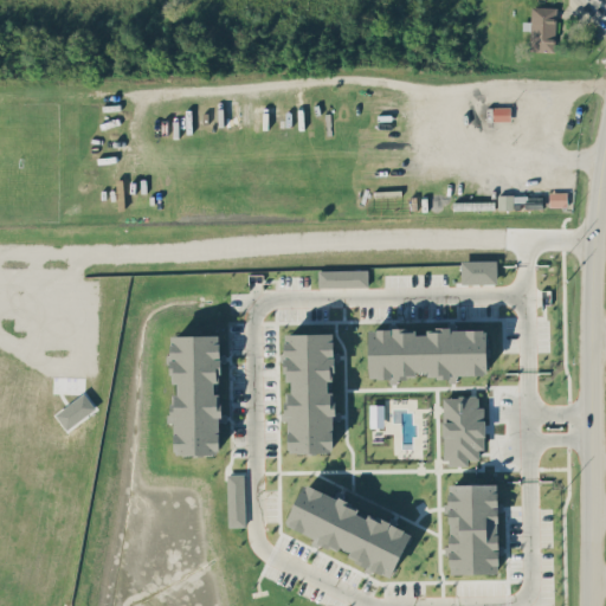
[(530,51),(555,51),(556,6),(532,6),(530,51)]
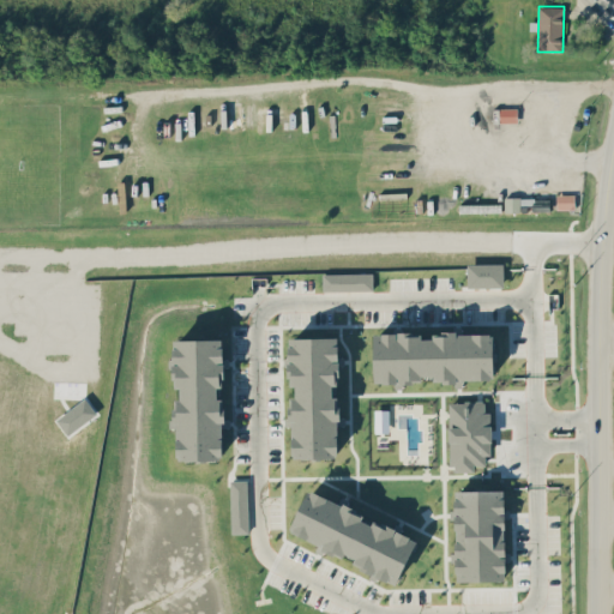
[(517,108),(499,108),(499,122),(518,122),(517,108)]
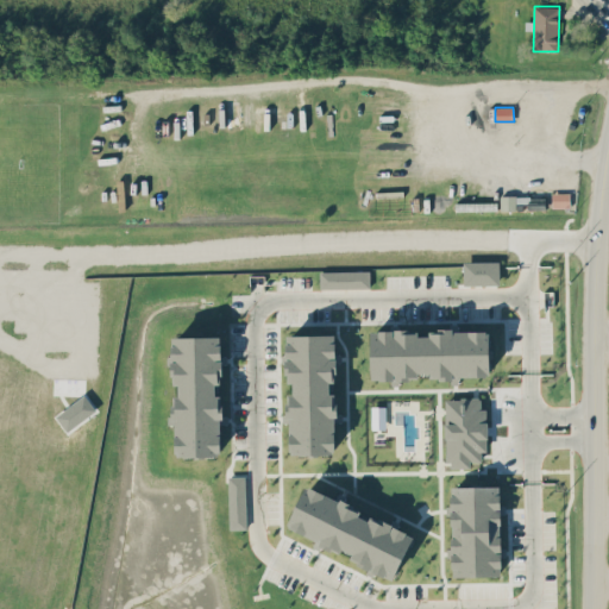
[(501,209),(516,209),(516,195),(501,195),(501,209)]
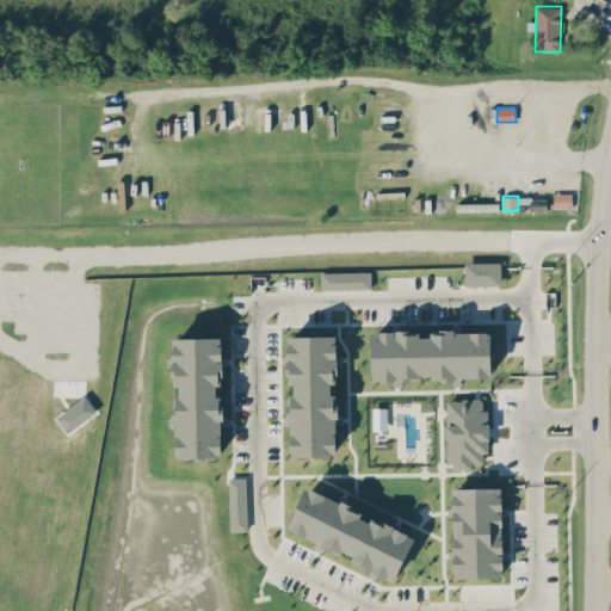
[(501,261),(466,261),(466,285),(501,285),(501,261)]
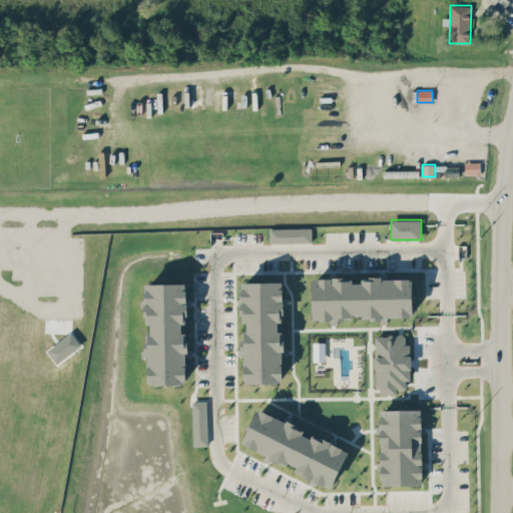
[(312,241),(312,227),(270,228),(270,242),(312,241)]
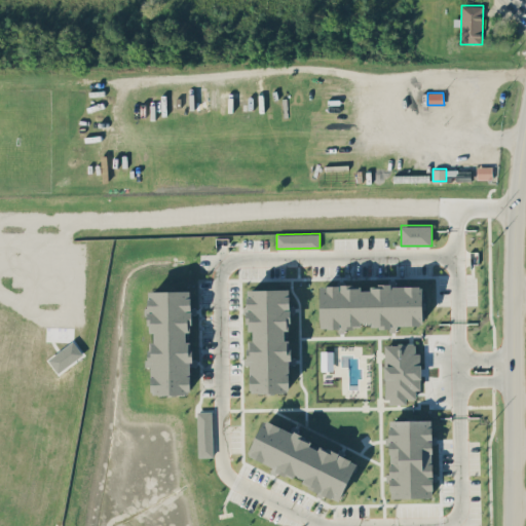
[(321,285),(321,329),(362,329),(362,322),(372,322),(372,329),(397,329),(397,325),(423,325),(423,285),(372,285),(372,290),(362,290),(362,285),(321,285)]
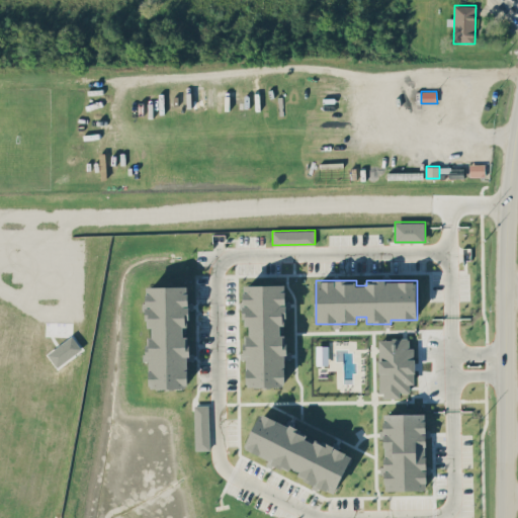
[(286,386),(286,335),(281,335),(281,325),(286,325),(286,284),(243,284),(243,325),(250,325),(249,335),(243,335),(243,359),(247,359),(247,385),(286,386)]
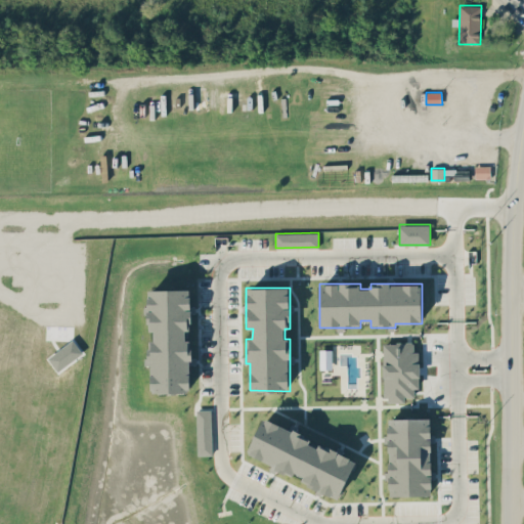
[(190,392),(191,340),(186,340),(186,331),(191,331),(191,290),(147,289),(147,313),(148,313),(148,331),(155,331),(155,341),(147,341),(147,364),(151,364),(151,392),(190,392)]
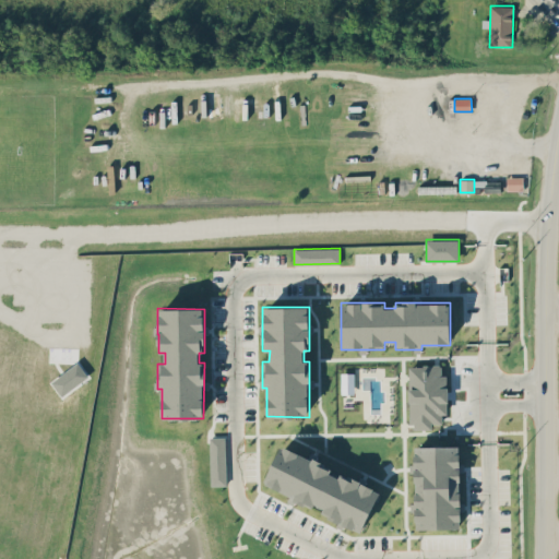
[(411,365),(409,429),(432,429),(432,424),(442,424),(442,414),(447,414),(448,375),(441,375),(441,366),(411,365)]
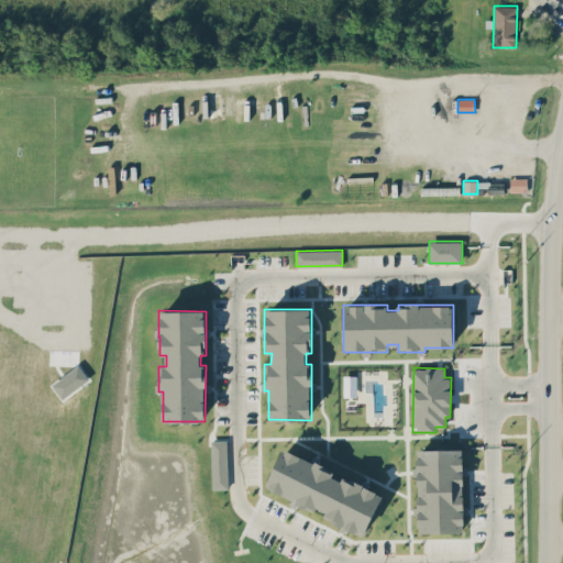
[(344,396),(357,396),(357,375),(344,375),(344,396)]
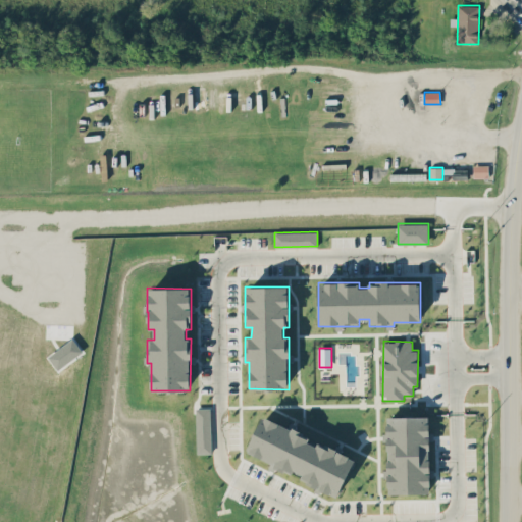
[(196,408),(197,454),(211,453),(210,408),(196,408)]
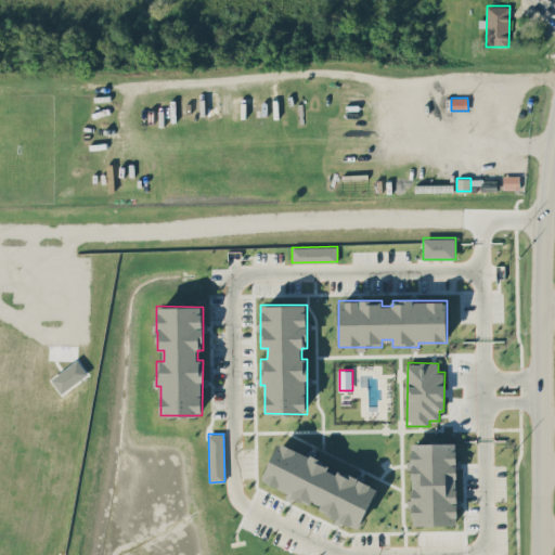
[(411,525),(457,525),(456,442),(411,442),(411,460),(411,525)]
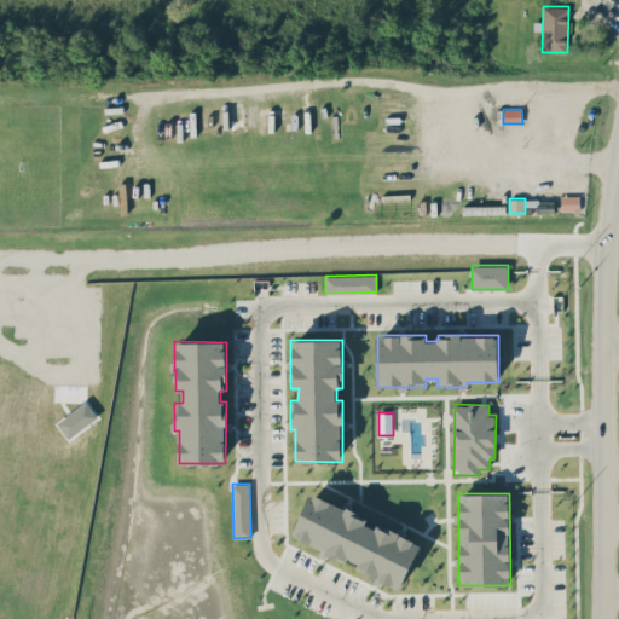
[(421,542),(368,522),(369,516),(310,495),(294,537),(322,547),(319,554),(404,585),(421,542)]
